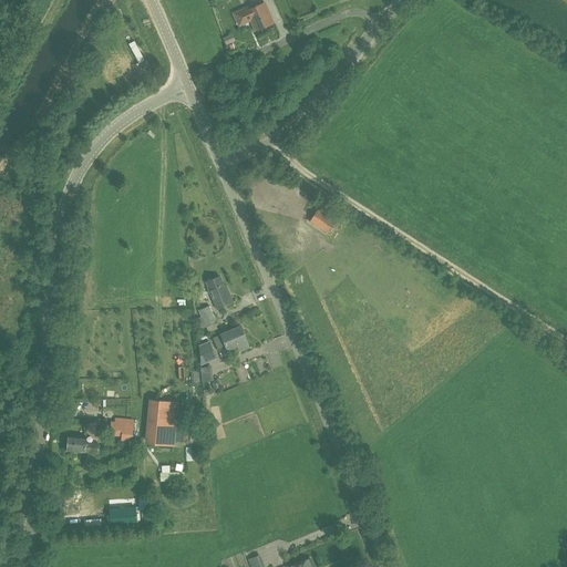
[(255,31),(274,23),(265,2),(251,9),(250,6),(234,13),(239,26),(250,21),(255,31)]
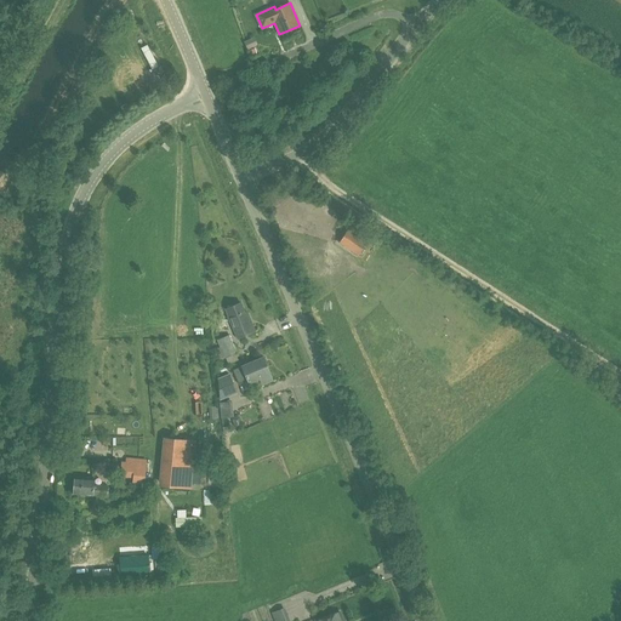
[(369,240),(372,233),(359,226),(355,232),(369,240)]
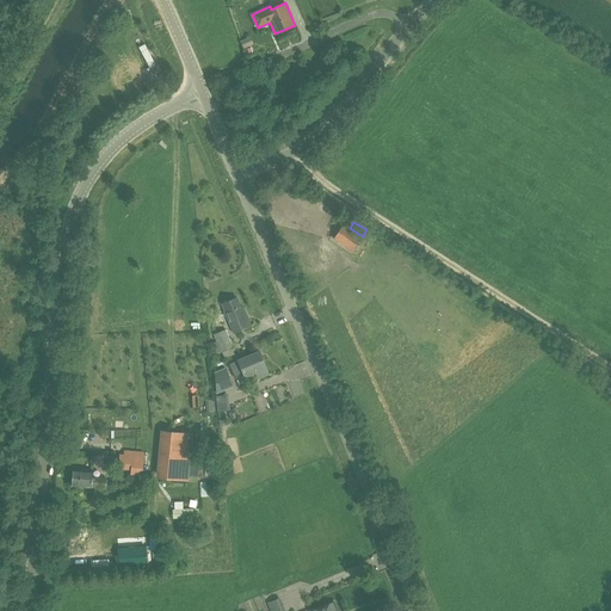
[(360,239),(341,226),(333,239),(352,251),(360,239)]
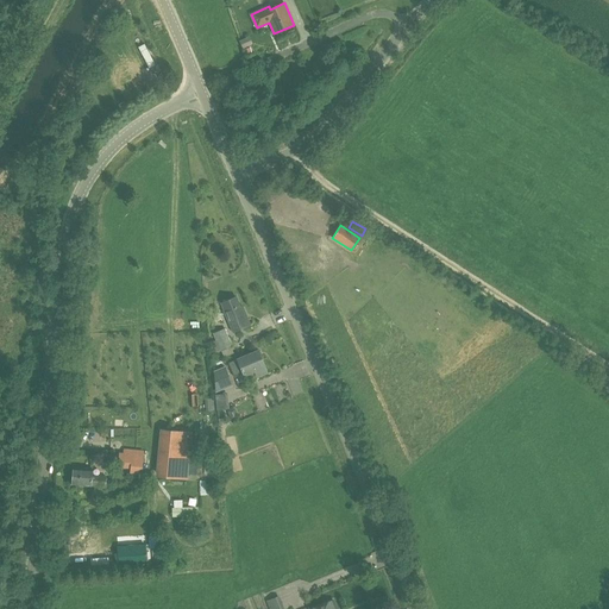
[(233,332),(250,325),(244,312),(242,312),(236,296),(221,302),(233,332)]
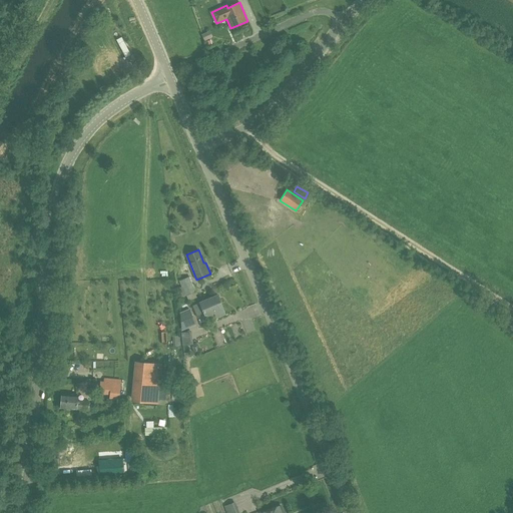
[(189,276),(178,281),(184,296),(195,292),(189,276)]
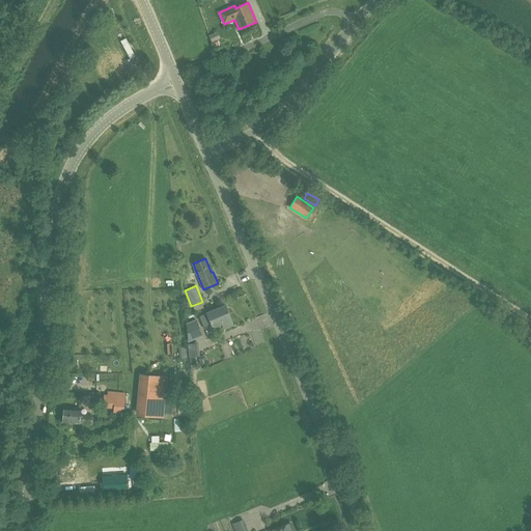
[(224,329),(233,325),(225,306),(199,316),(204,329),(212,326),(212,327),(221,324),(224,329)]
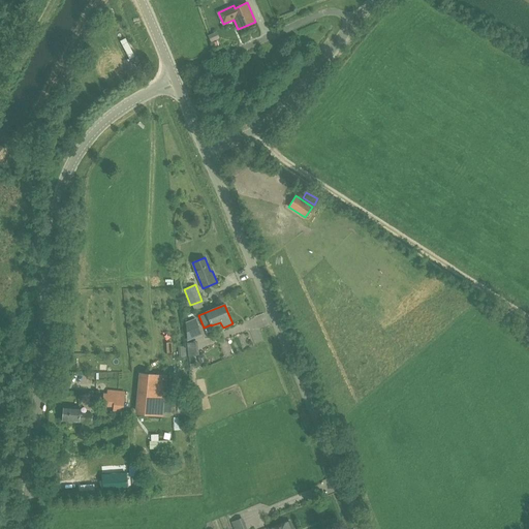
[(201,335),(195,318),(186,322),(188,340),(201,335)]
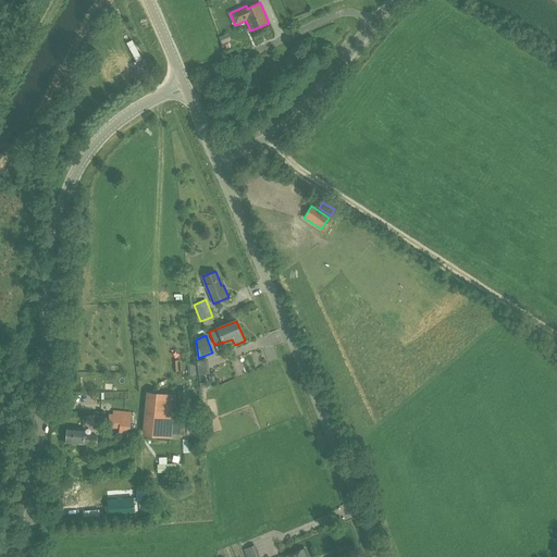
[(207,374),(206,360),(197,361),(199,374),(207,374)]
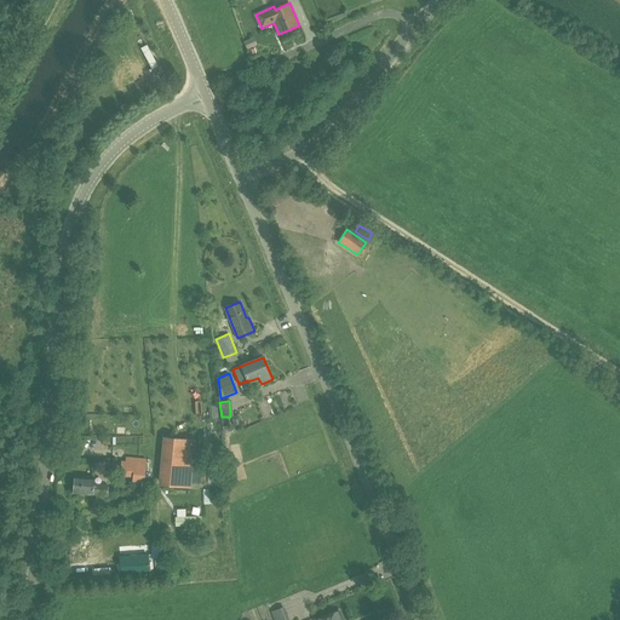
[(219,417),(218,405),(208,406),(210,418),(219,417)]
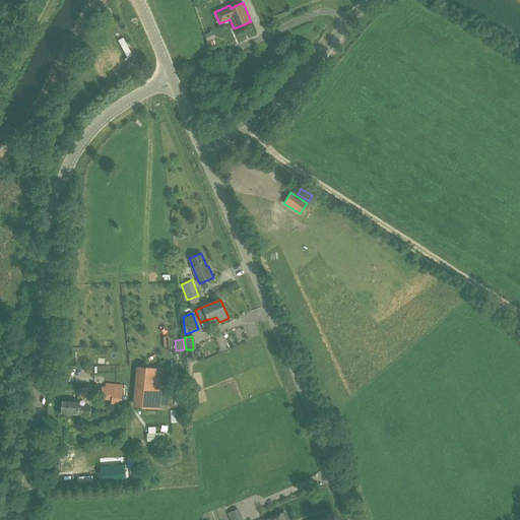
[(139,369),(135,405),(159,408),(163,371),(139,369)]
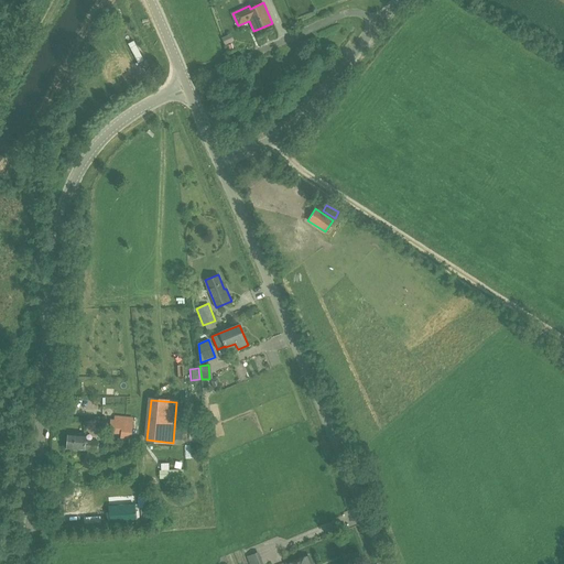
[(206,427),(207,426),(208,438),(216,437),(213,414),(205,415),(206,427)]
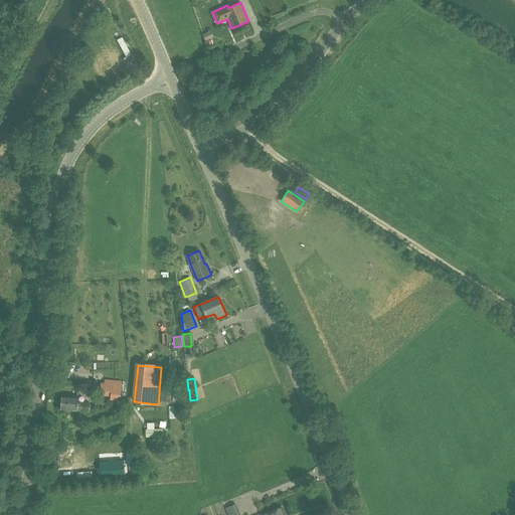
[(118,400),(120,385),(102,384),(101,392),(113,393),(112,399),(118,400)]
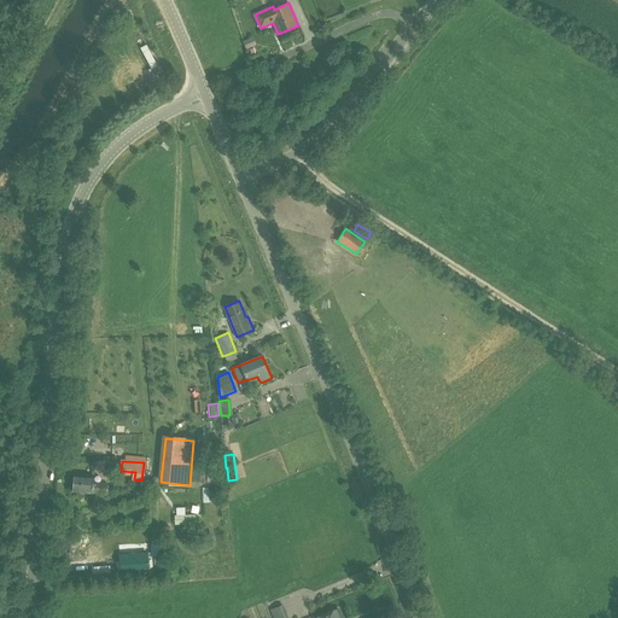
[(106,494),(108,484),(93,483),(93,476),(74,474),(73,491),(92,494),(92,493),(106,494)]
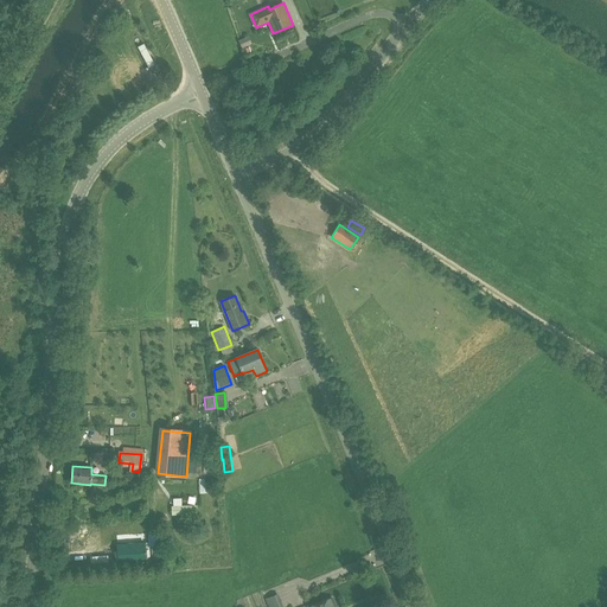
[(197,505),(171,506),(172,515),(197,515),(197,505)]
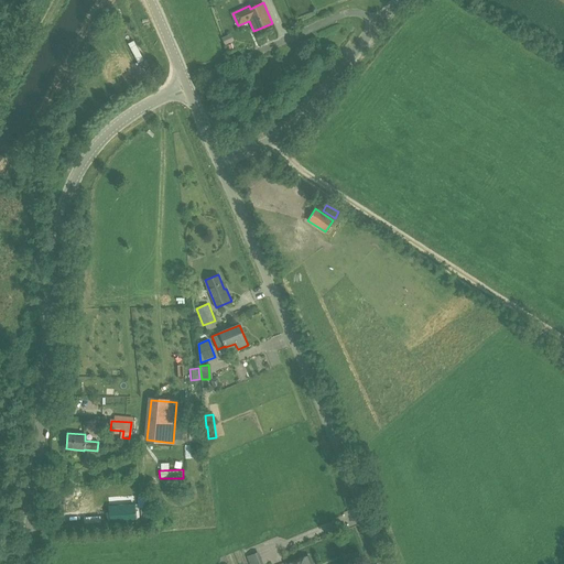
[(109,507),(111,523),(137,521),(134,505),(109,507)]
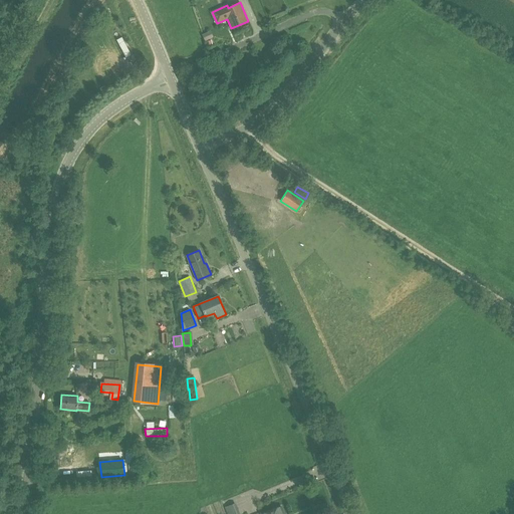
[(234,503),(226,506),(229,513),(237,513),(238,513),(234,503)]
